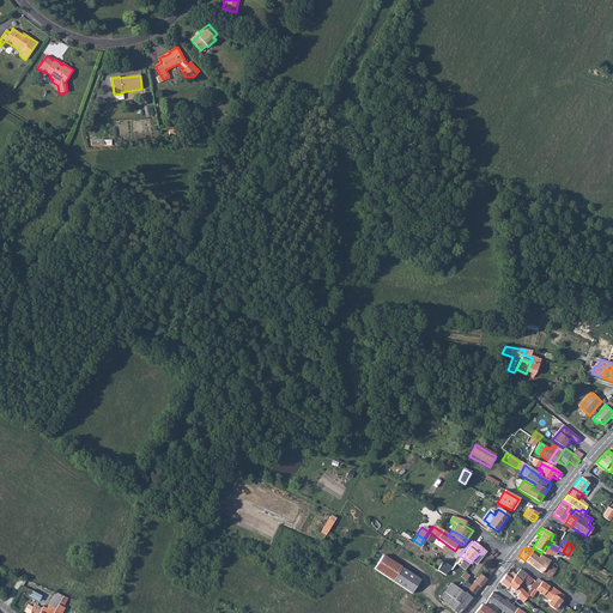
[(453,564),(460,556),(461,553),(459,552),(457,553),(455,554),(453,556),(444,566),(449,570),(453,564)]
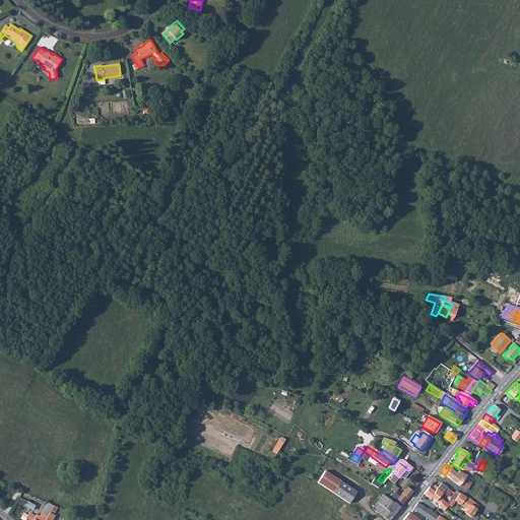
[(456,473),(450,468),(445,475),(452,480),(456,473)]
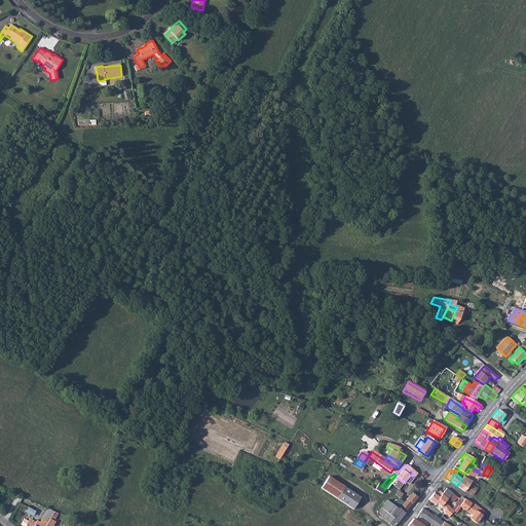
[(327,478),(336,484),(338,482),(328,476),(327,478)]
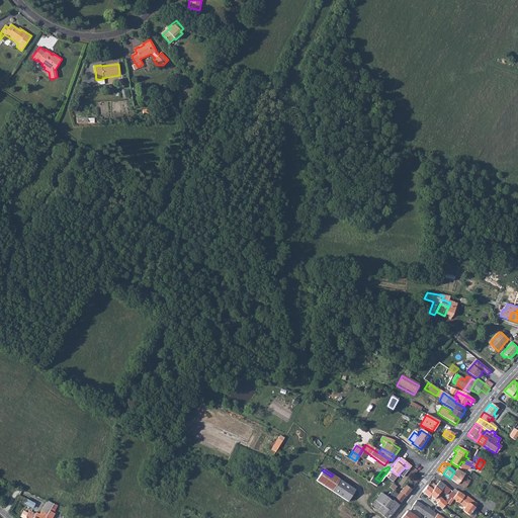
[(382,477),(391,482),(392,483),(396,479),(399,476),(389,469),(382,477)]
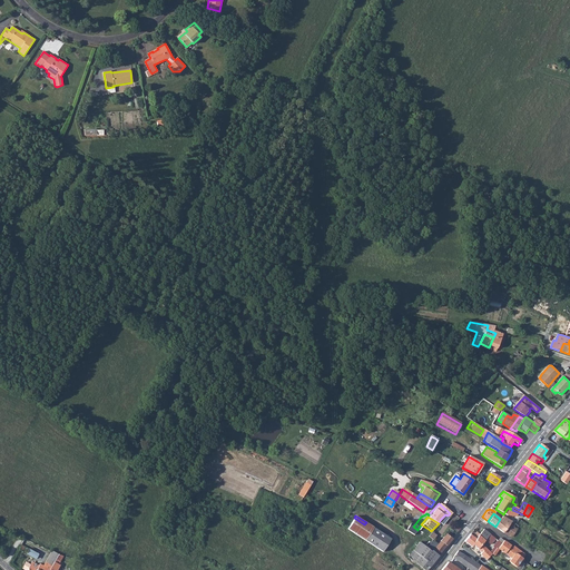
[(364,524),(354,518),(346,529),(357,536),(361,530),(364,524)]
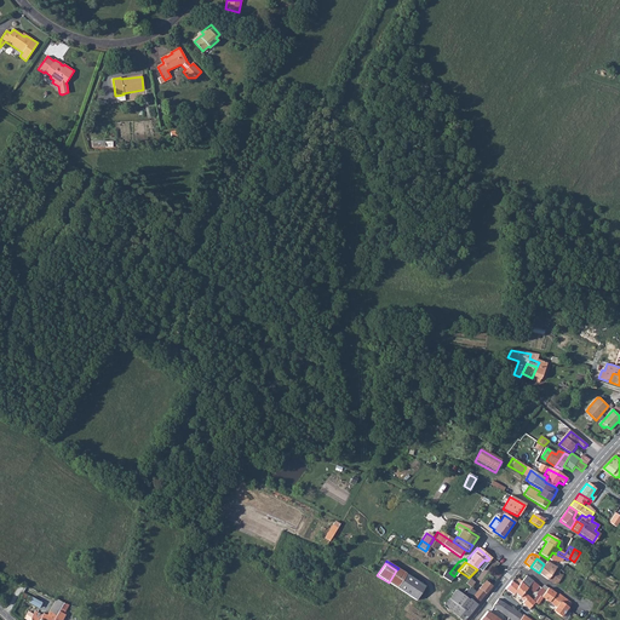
[(539,573),(547,579),(555,567),(550,563),(547,567),(544,564),(539,573)]
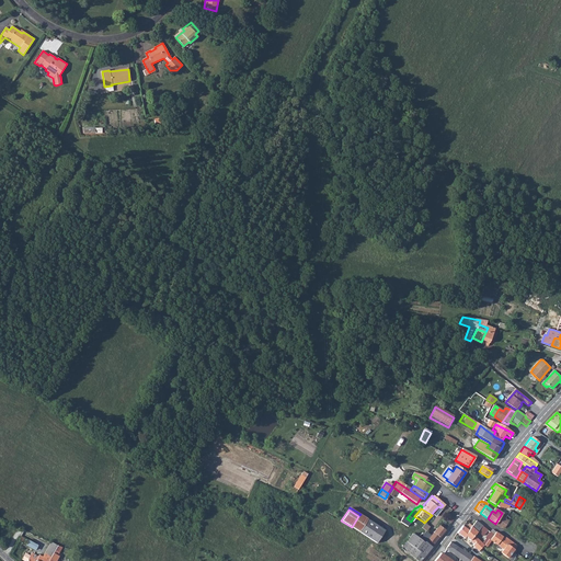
[(510,517),(510,516),(508,515),(503,512),(502,513),(495,524),(501,528),(504,526),(510,518),(510,517)]
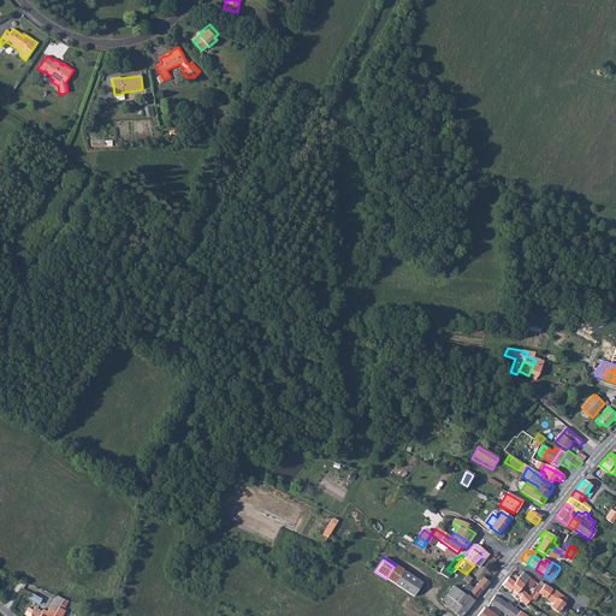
[(396,564),(394,567),(404,574),(407,572),(396,564)]
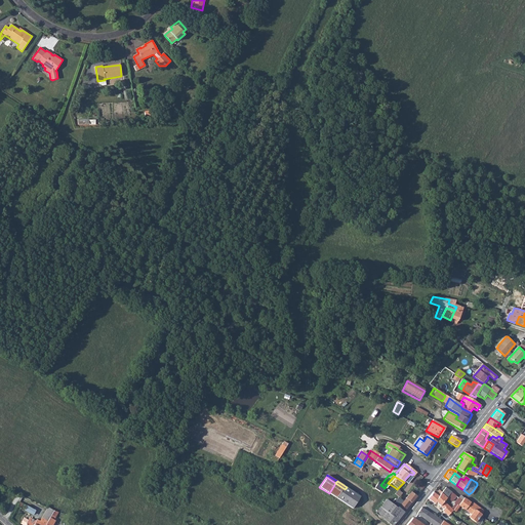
[(415,485),(421,491),(425,487),(418,482),(415,485)]
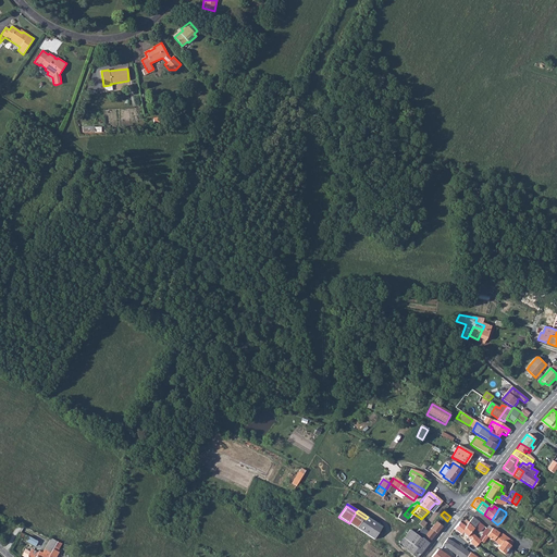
[(374,532),(376,527),(366,519),(356,512),(353,518),(374,532)]
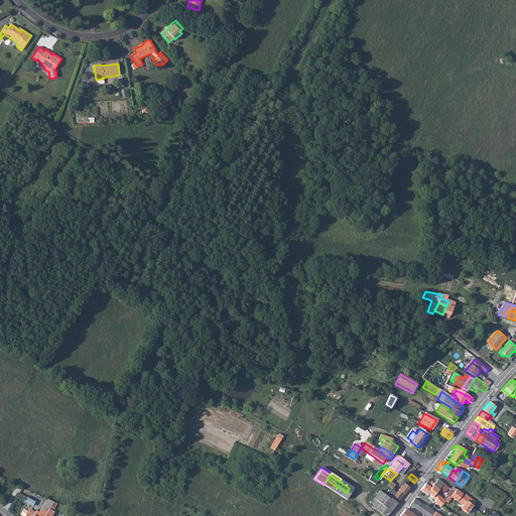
[(341,479),(339,481),(349,488),(352,490),(354,487),(341,479)]
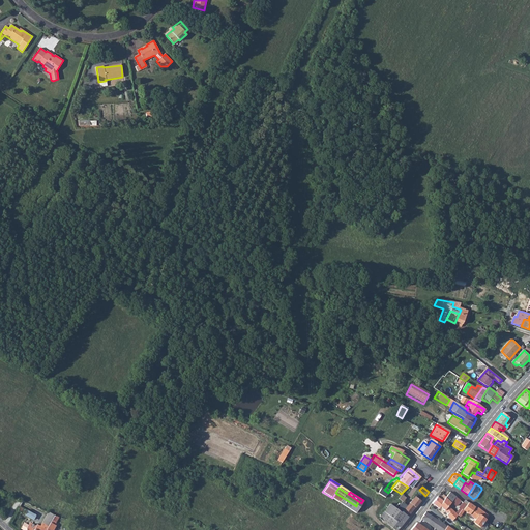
[(450,502),(454,499),(455,497),(449,492),(444,497),(450,502)]
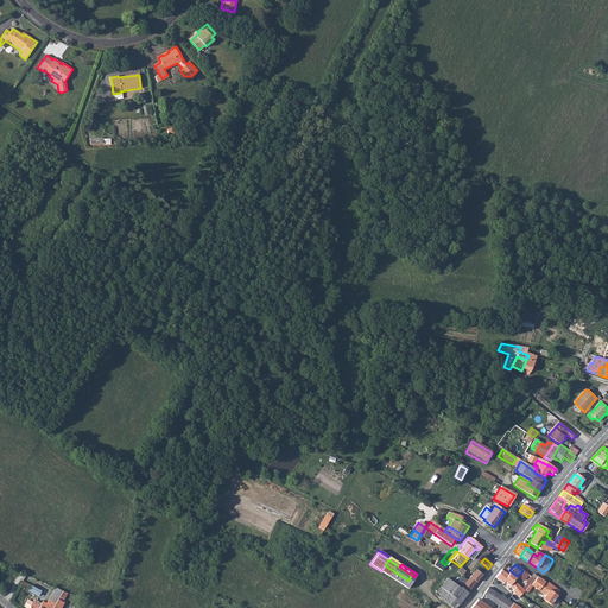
[(407,588),(411,582),(409,581),(385,565),(381,571),(404,586),(407,588)]
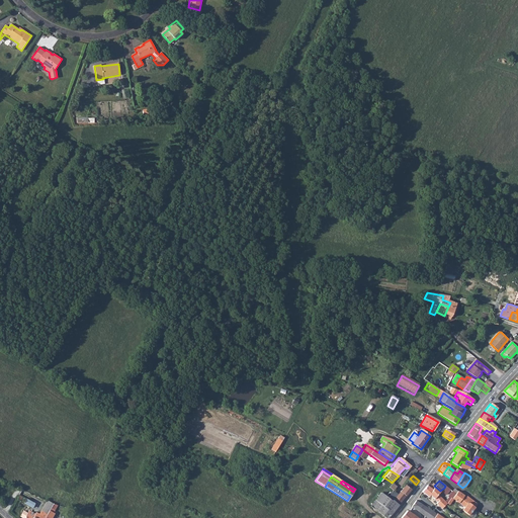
[(401,491),(406,495),(412,489),(406,485),(401,491)]
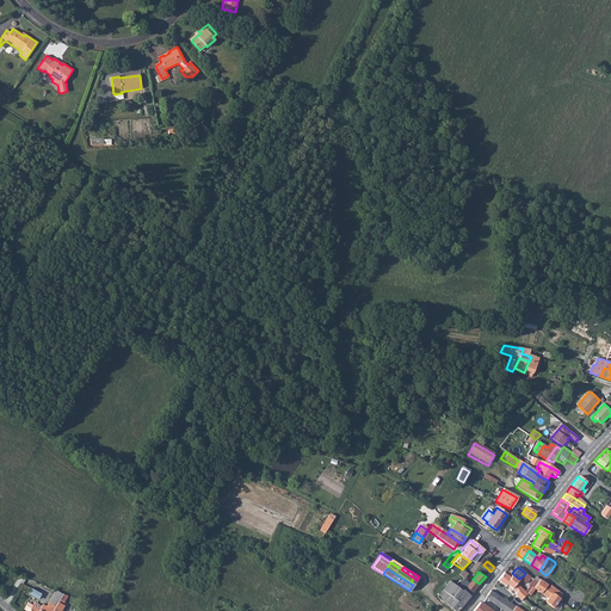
[(522,599),(524,598),(528,592),(516,582),(518,580),(519,579),(512,573),(508,578),(503,572),(498,579),(505,586),(507,584),(517,593),(516,594),(522,599)]
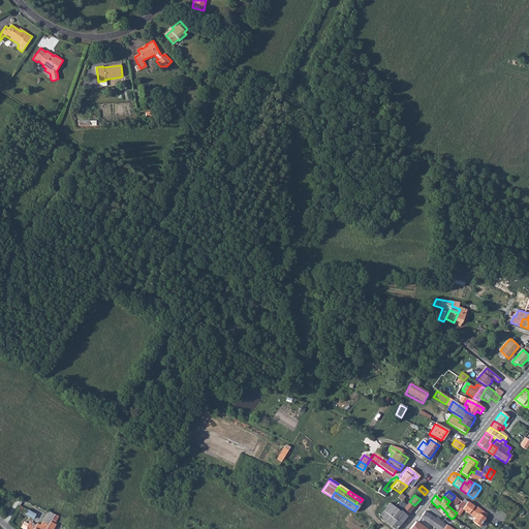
[(448,502),(454,506),(459,501),(456,499),(454,498),(449,501),(448,502)]
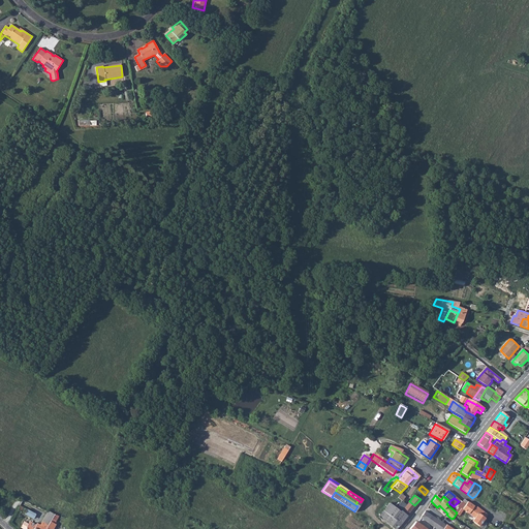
[(474,508),(462,499),(462,500),(457,507),(458,507),(469,516),(467,519),(474,524),(481,511),(474,507),(474,508)]
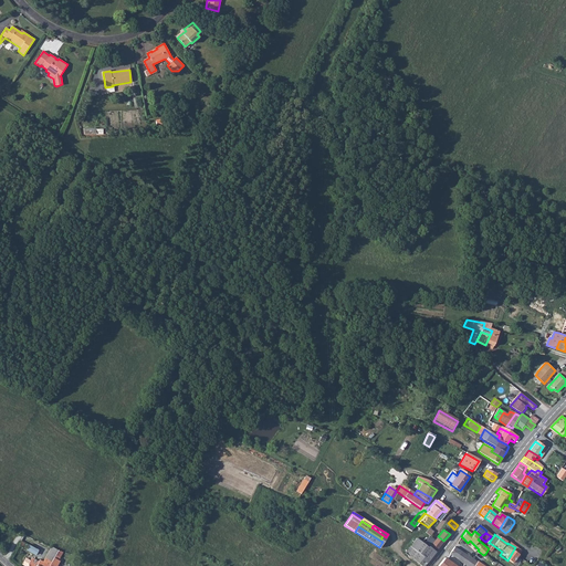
[(437,551),(443,541),(438,536),(430,546),(437,551)]
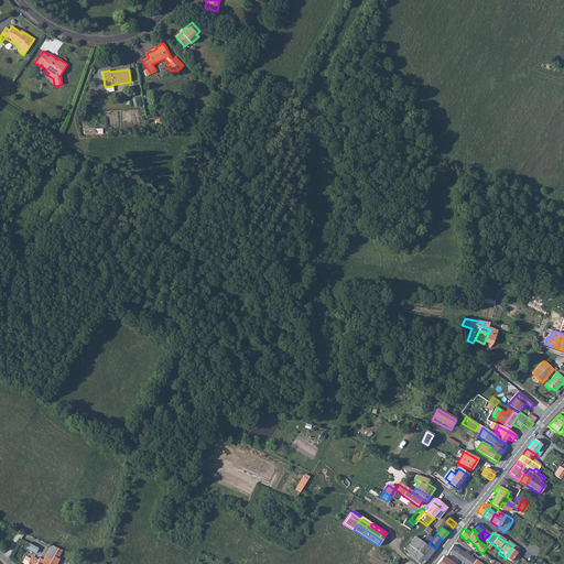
[(429,544),(427,543),(416,535),(404,550),(421,563),(423,563),(435,549),(429,544)]
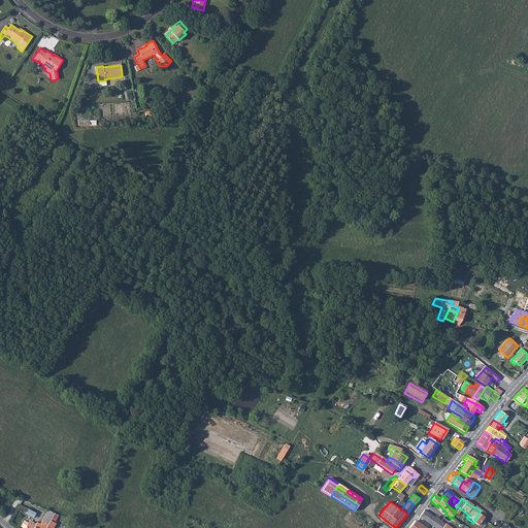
[(44,518),(39,515),(40,513),(38,512),(36,516),(33,521),(31,524),(38,527),(50,527),(56,518),(52,516),(50,518),(45,516),(44,518)]
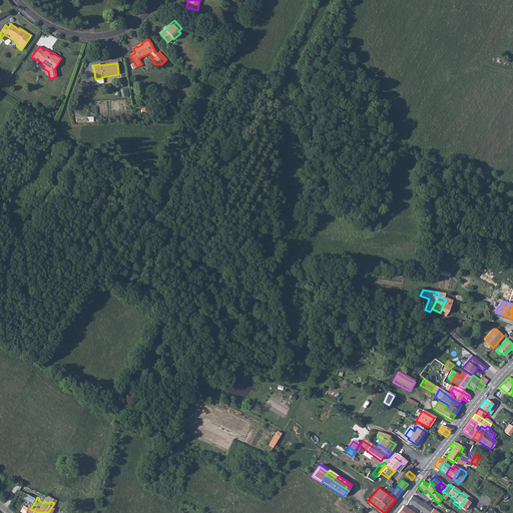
[(422,512),(428,512),(431,510),(424,504),(416,500),(411,497),(407,502),(422,512)]
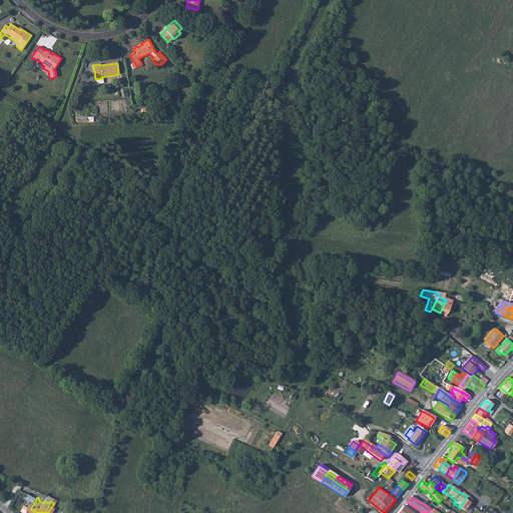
[(54,512),(61,503),(56,500),(54,503),(48,512),(54,512)]
